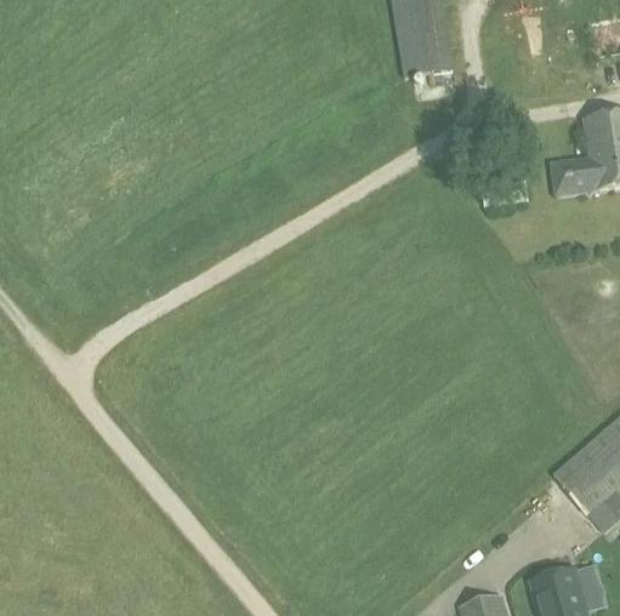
[(428,74),(430,84),(454,80),(453,69),(454,69),(443,0),(391,0),(403,78),(428,74)]
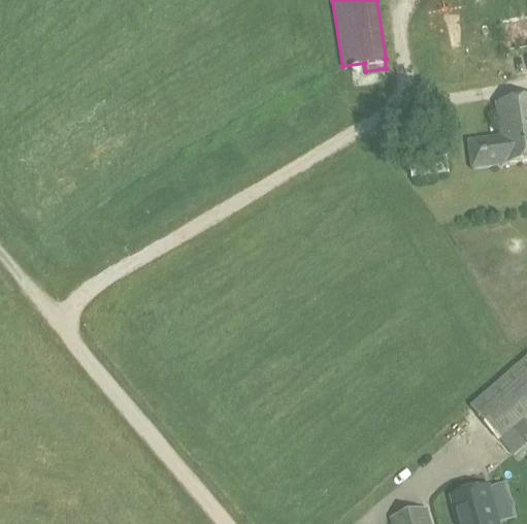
[(472,18),(424,20),(425,38),(472,36),(472,18)]
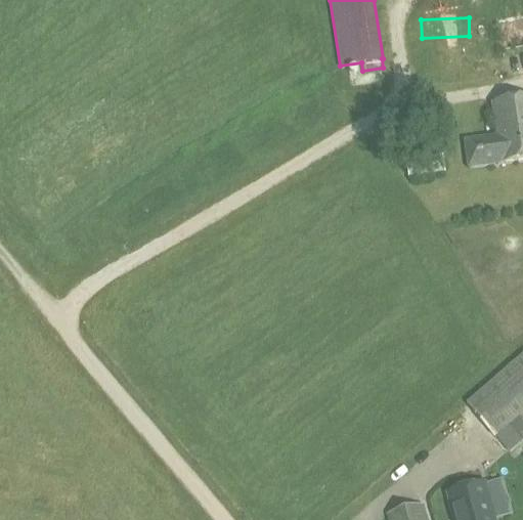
[(455,75),(464,85),(475,77),(467,66),(455,75)]
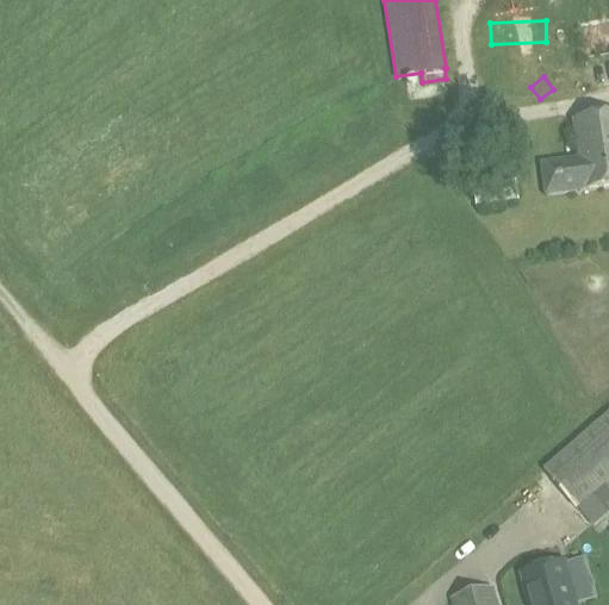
[(540,160),(545,192),(608,182),(608,111),(572,117),(577,154),(540,160)]
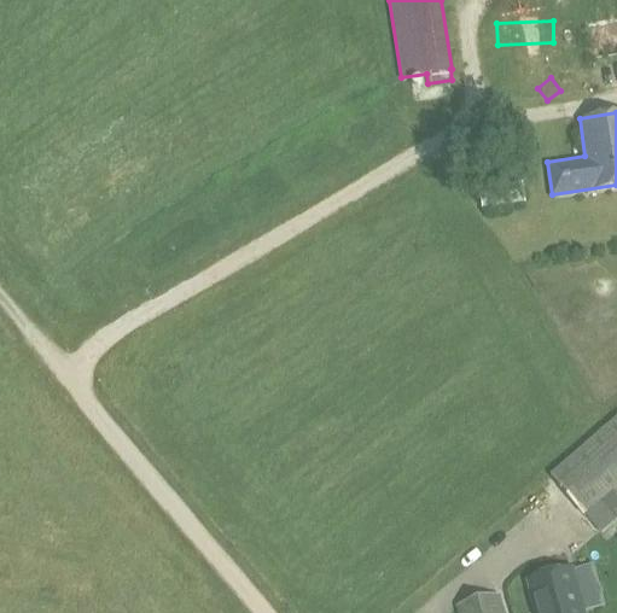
[(616,414),(549,472),(585,513),(616,484),(616,414)]
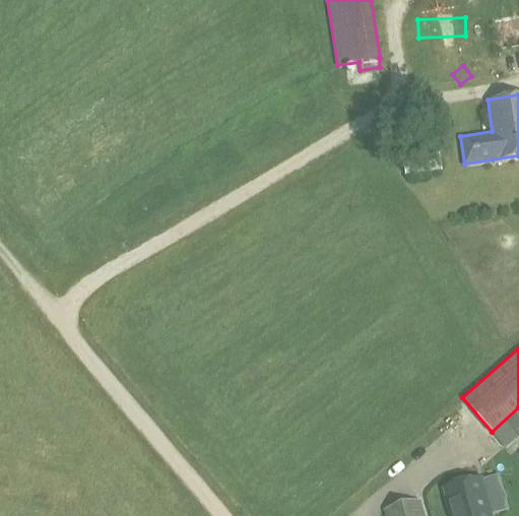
[(452,515),(490,515),(479,477),(444,487),(452,515)]
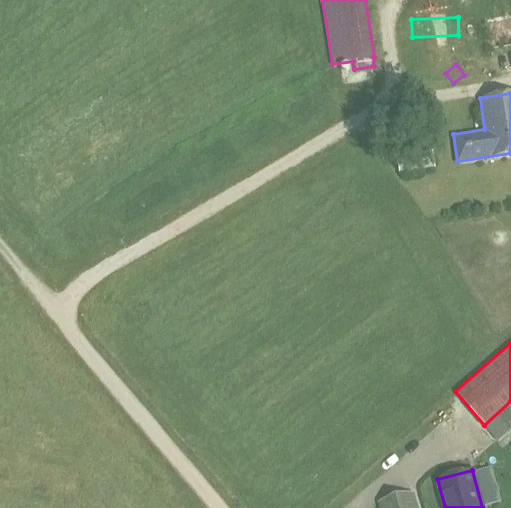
[(376,500),(378,507),(418,507),(414,489),(376,500)]
